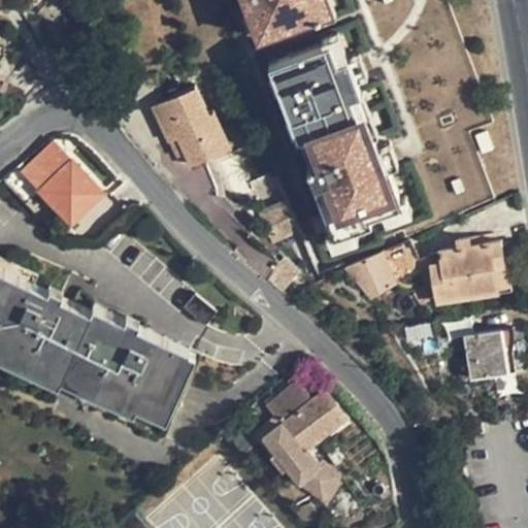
[(223,0),(207,0),(210,35),(227,33),(223,0)]
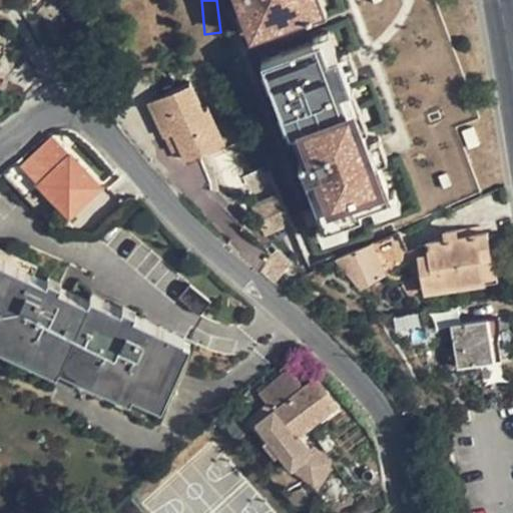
[(34,70),(23,54),(0,76),(0,77),(13,92),(34,70)]
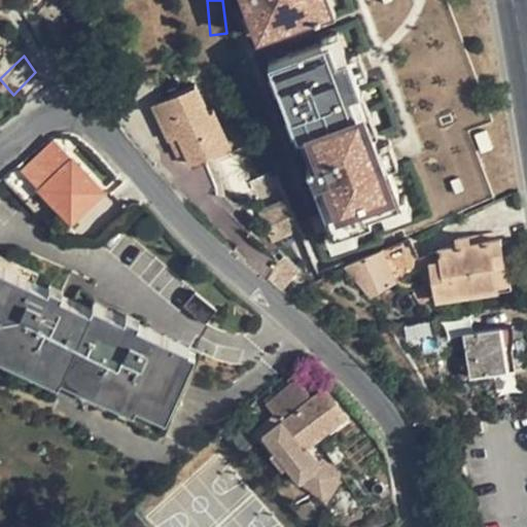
[(73,65),(60,71),(66,83),(79,75),(79,74),(73,65)]
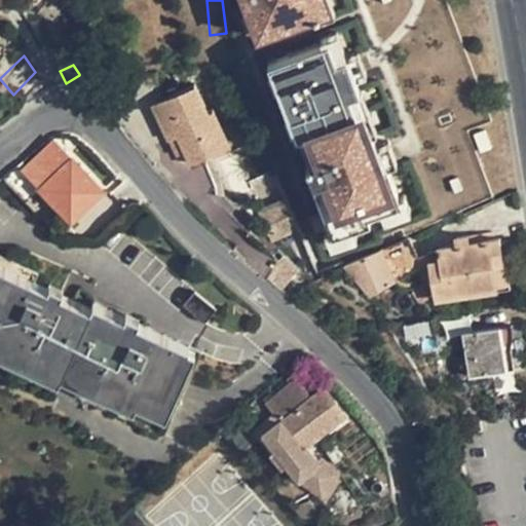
[(167,104),(181,139),(189,137),(195,152),(187,155),(192,168),(231,155),(218,118),(213,120),(201,91),(167,104)]
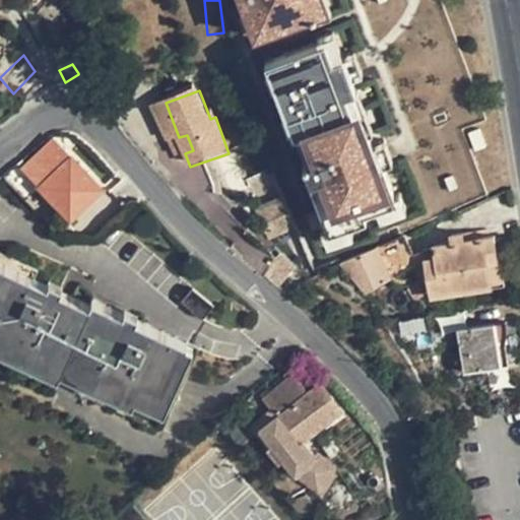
[(410,105),(266,169),(279,197),(315,272),(457,208),(440,170),(435,159),(410,105)]
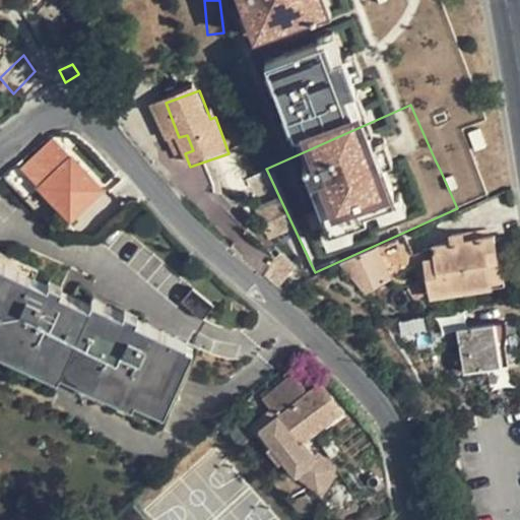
[(179,137),(185,153),(193,150),(187,135),(179,137)]
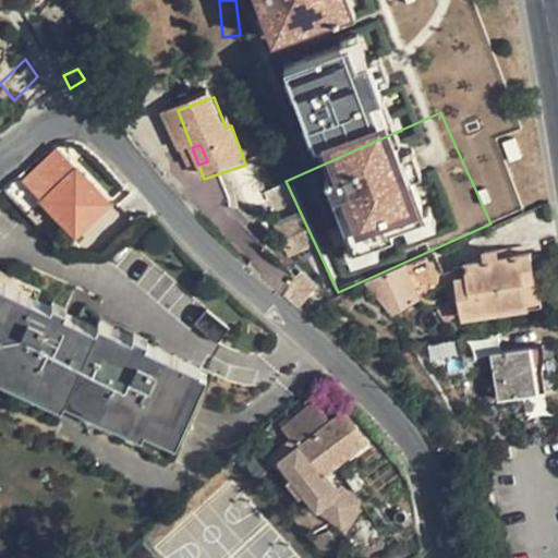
[(57,148),(25,179),(76,231),(107,199),(57,148)]
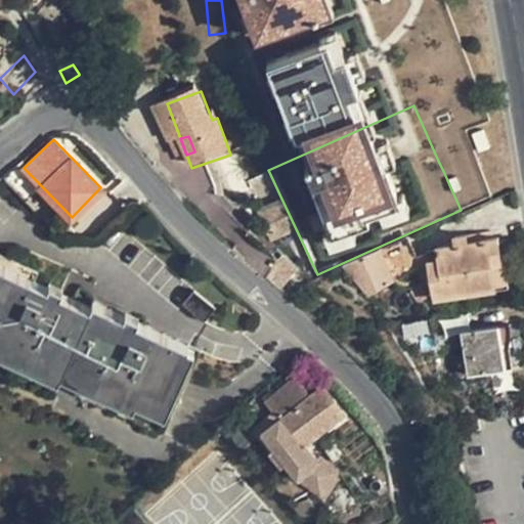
[(443,171),(449,169),(445,158),(438,161),(443,171)]
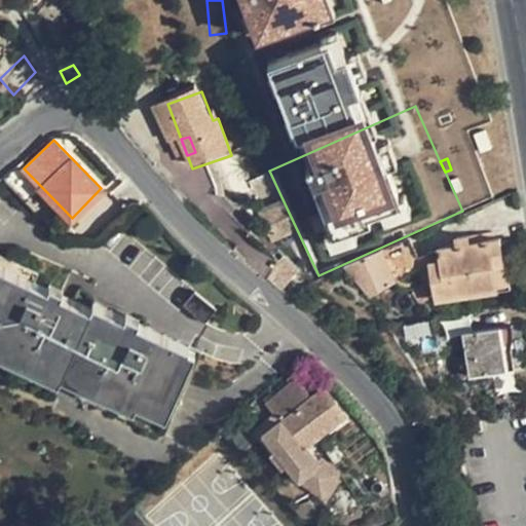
[(269,171),(260,175),(246,182),(265,209),(283,199),(269,171)]
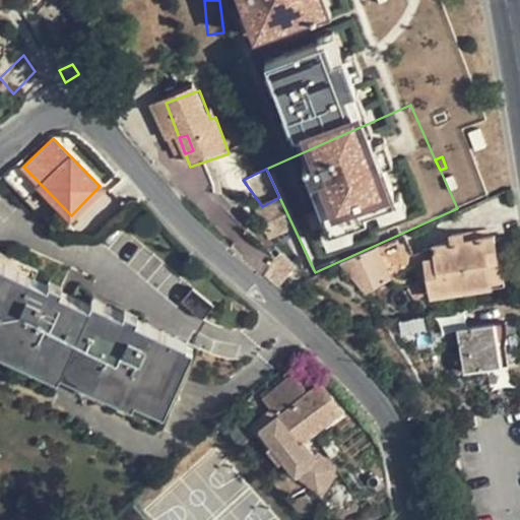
[(450,234),(451,242),(465,239),(463,231),(450,234)]
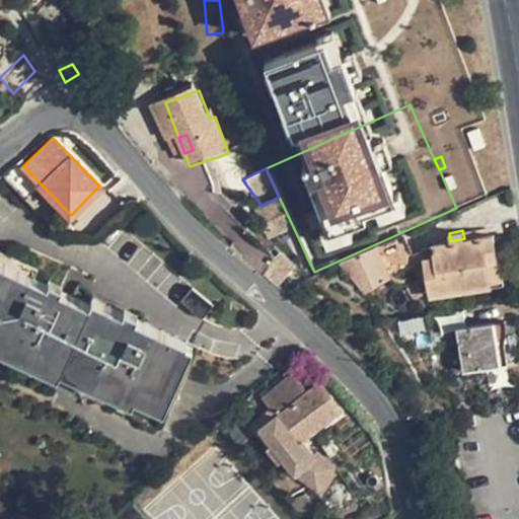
[(464,238),(450,241),(423,246),(429,292),(503,279),(495,233),(464,238)]
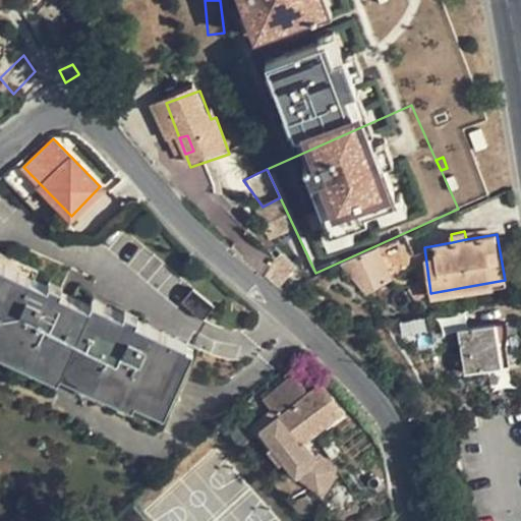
[(404,236),(340,265),(364,292),(414,261),(404,236)]
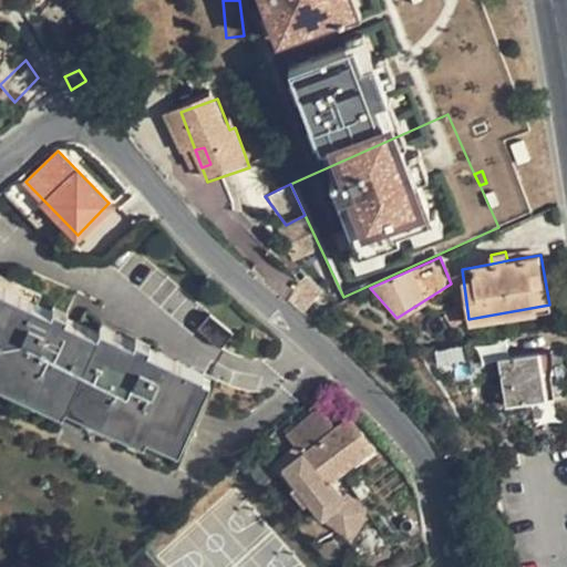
[(0,275),(0,364),(8,369),(4,374),(50,397),(52,391),(68,398),(71,391),(86,398),(83,403),(130,425),(133,419),(174,437),(205,373),(102,326),(99,331),(38,303),(41,295),(0,275)]
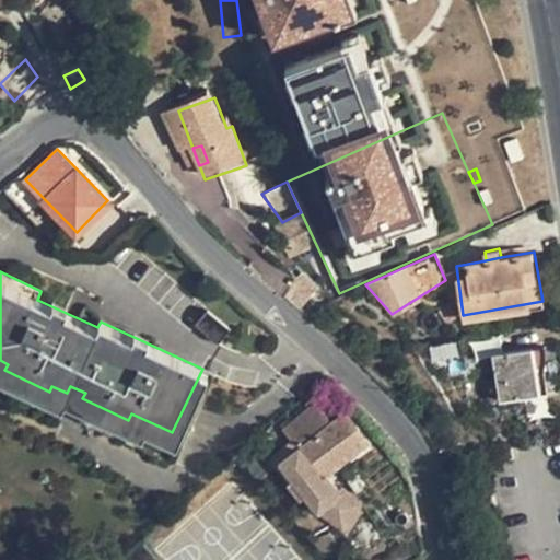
[(292,272),(279,288),(290,298),(298,304),(311,287),(292,272)]
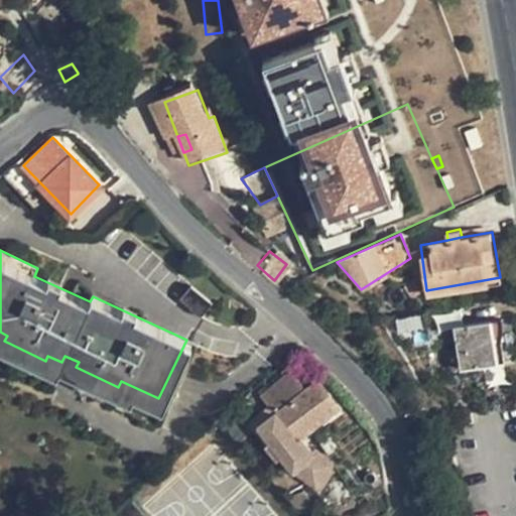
[(408,296),(416,289),(408,279),(399,286),(408,296)]
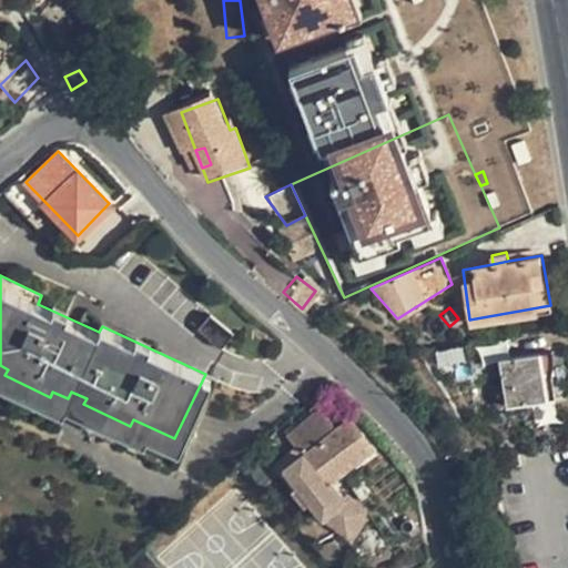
[(233,334),(211,315),(200,330),(221,347),(233,334)]
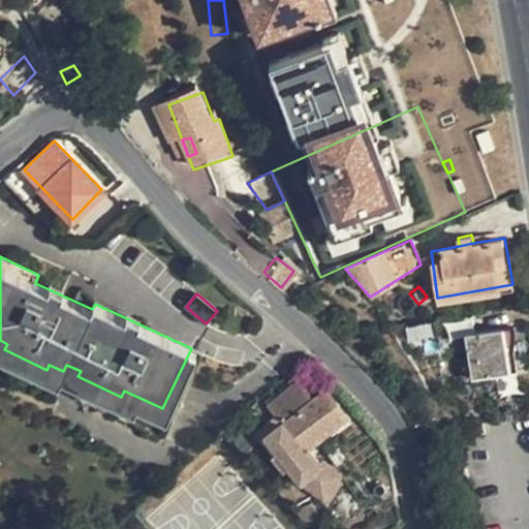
[(437,319),(403,325),(414,363),(445,355),(437,319)]
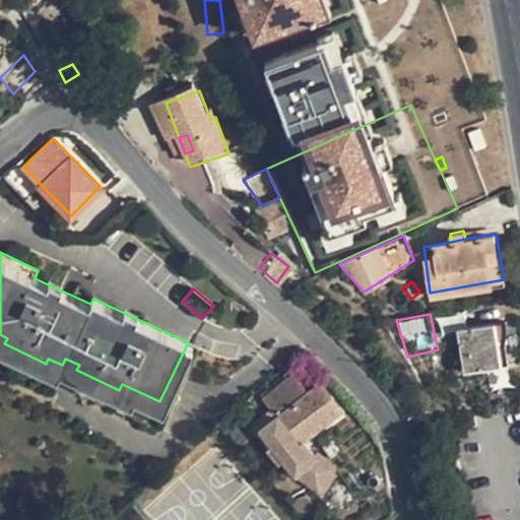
[(453,373),(508,364),(503,322),(459,329),(462,354),(450,355),(453,373)]
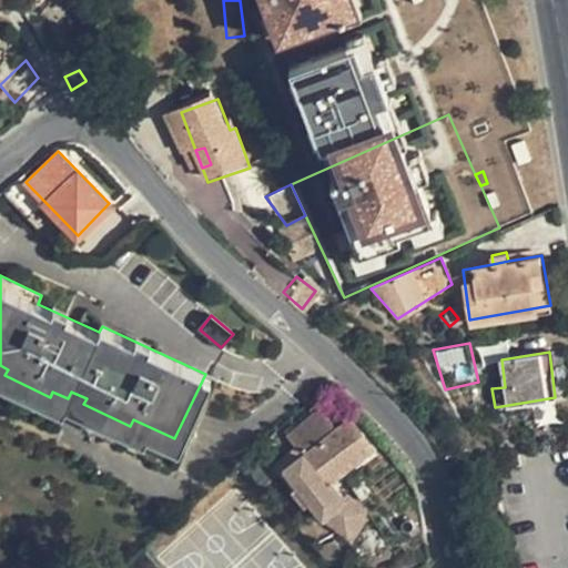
[(321,408),(291,432),(302,447),(306,454),(292,465),(287,470),(300,486),(293,490),(308,509),(316,504),(328,519),(354,535),(373,509),(345,494),(338,499),(326,483),(333,478),(371,448),(348,421),(337,429),(321,408)]
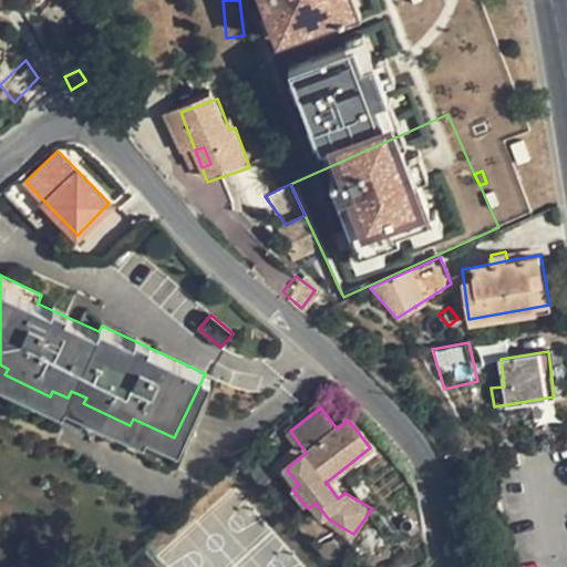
[(332,477),(326,482),(338,498),(344,493),(332,477)]
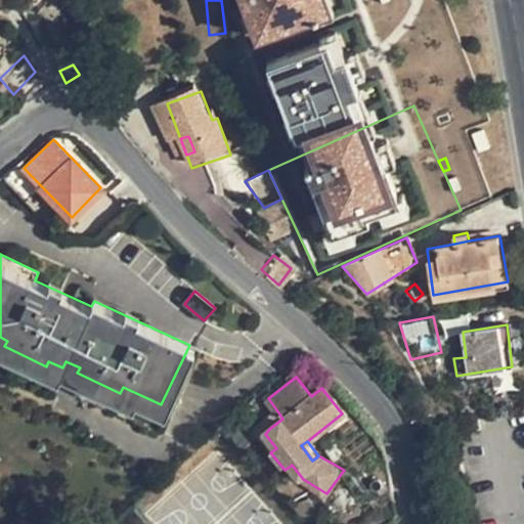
[(350,486),(332,510),(339,516),(357,491),(350,486)]
